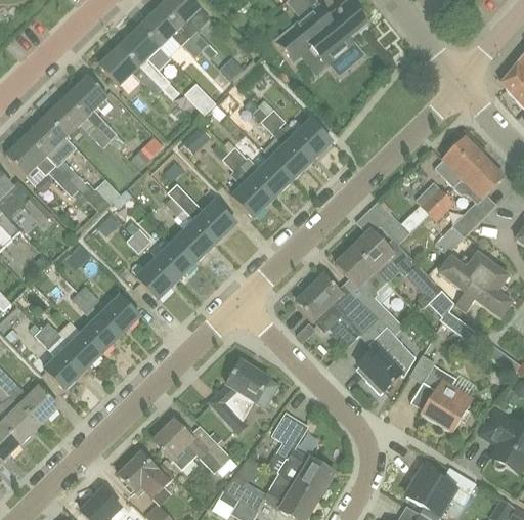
[(165,2),(159,7),(179,28),(187,36),(202,50),(209,59),(216,52),(197,32),(209,18),(191,0),(167,0),(165,2)]
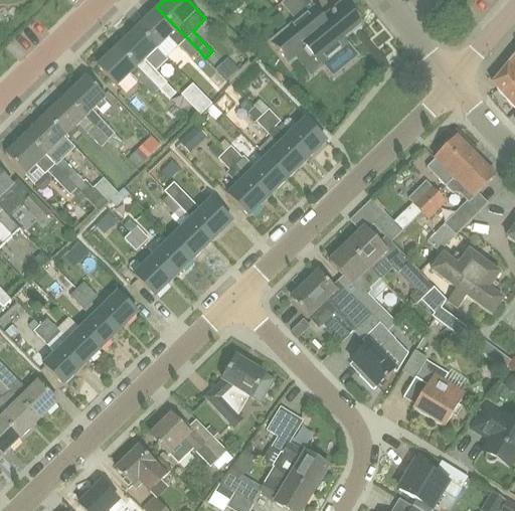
[(286,0),(281,4),(295,21),(313,6),(308,0),(286,0)]
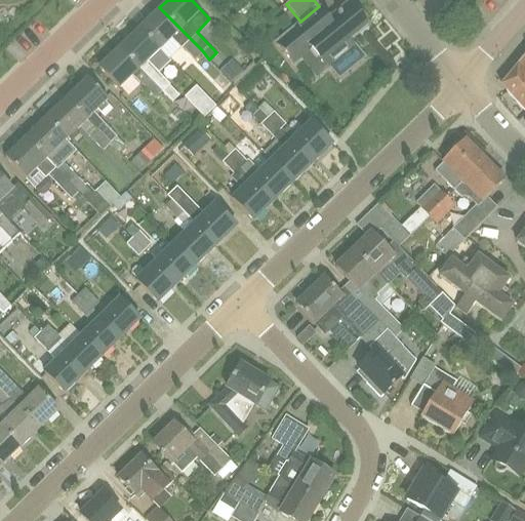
[(351,4),(349,1),(328,17),(319,6),(300,22),(277,40),(294,62),(312,47),(326,64),(328,63),(338,75),(364,54),(350,37),(361,28),(366,23),(361,15),(364,12),(355,1),(351,4)]
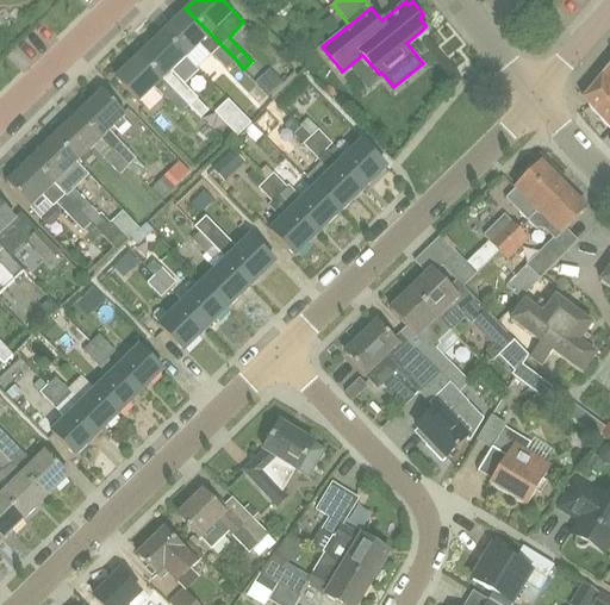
[(218,42),(209,32),(185,8),(162,31),(186,55),(199,42),(210,54),(212,51),(226,67),(235,58),(218,42)]
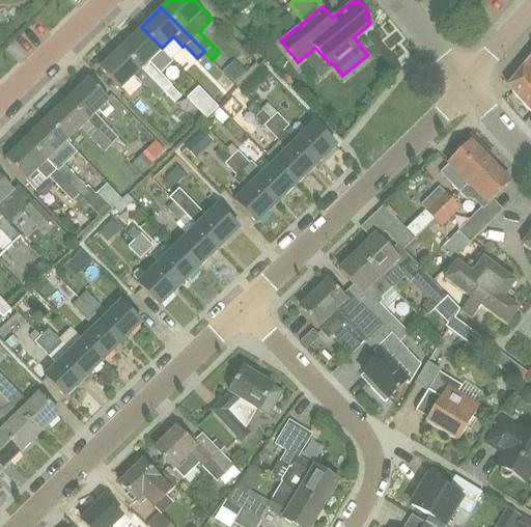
[(162,48),(141,27),(131,37),(127,40),(121,46),(164,90),(171,83),(161,73),(148,60),(162,48)]
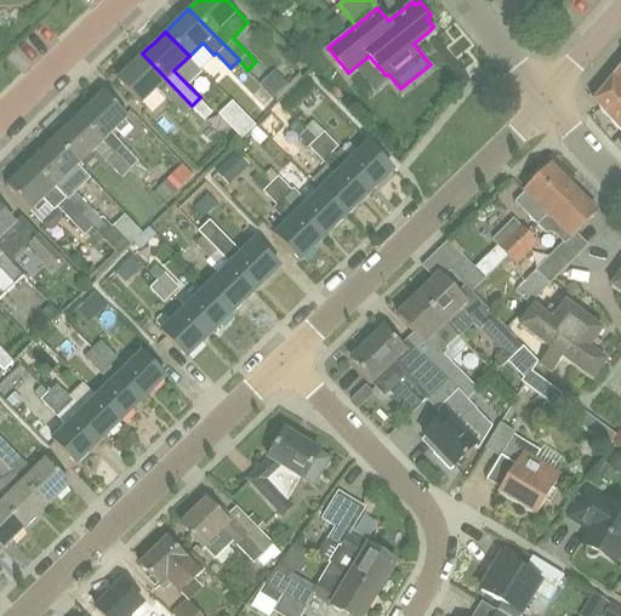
[(200,67),(214,55),(203,43),(189,56),(200,67)]
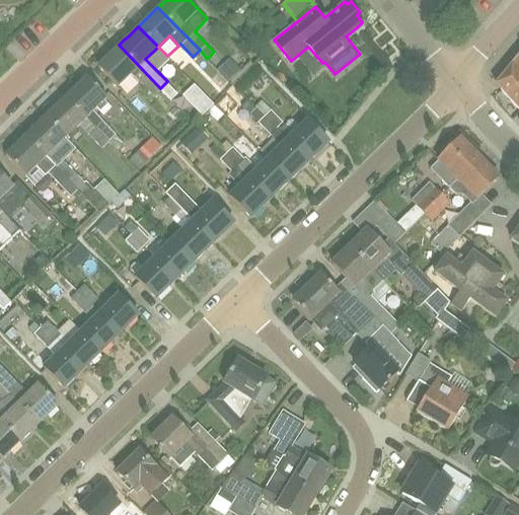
[(153,95),(160,88),(119,45),(95,68),(115,88),(131,72),(144,85),(153,95)]
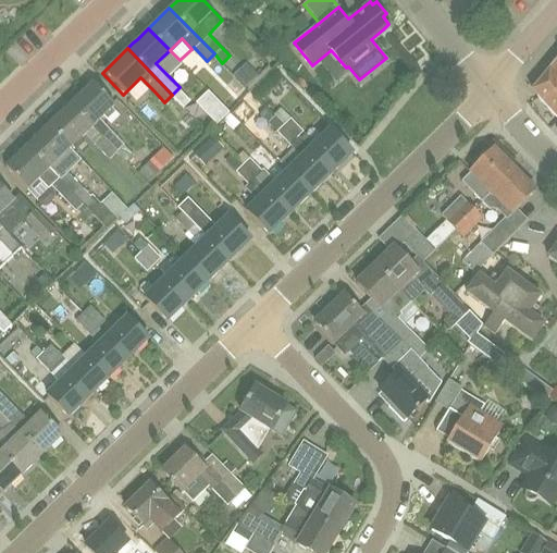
[(156,63),(169,76),(172,72),(182,63),(180,60),(170,50),(156,63)]
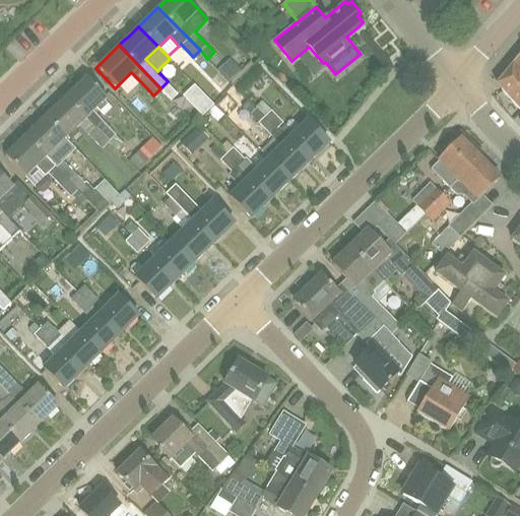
[(519,56),(498,82),(519,106),(519,56)]
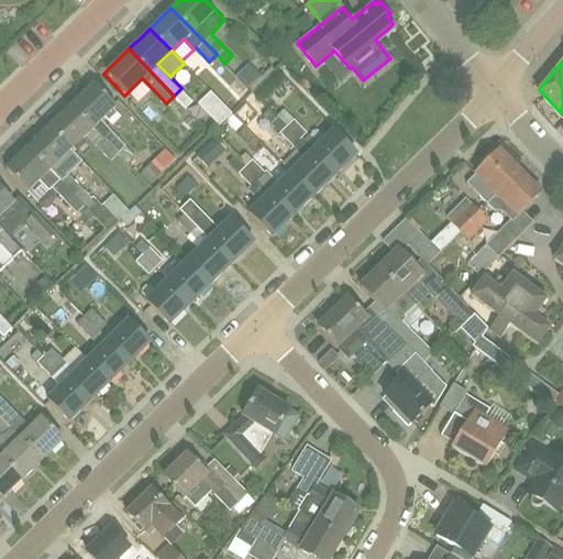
[(249,63),(236,75),(247,87),(261,75),(249,63)]
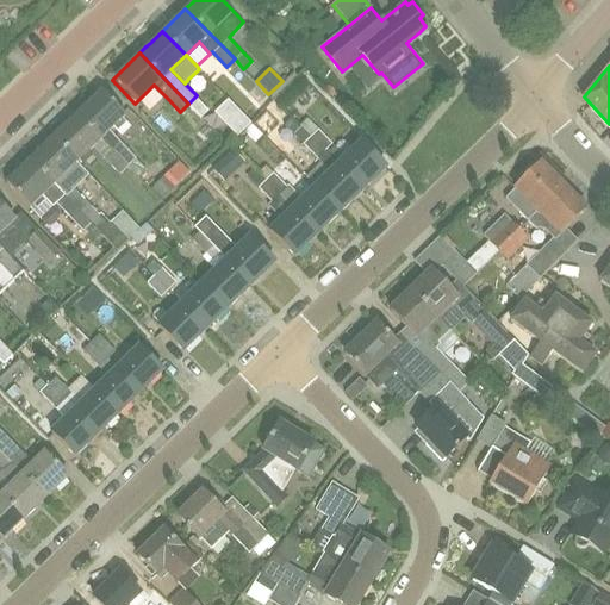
[(87,104),(78,113),(128,164),(136,156),(110,129),(124,113),(101,89),(87,104)]
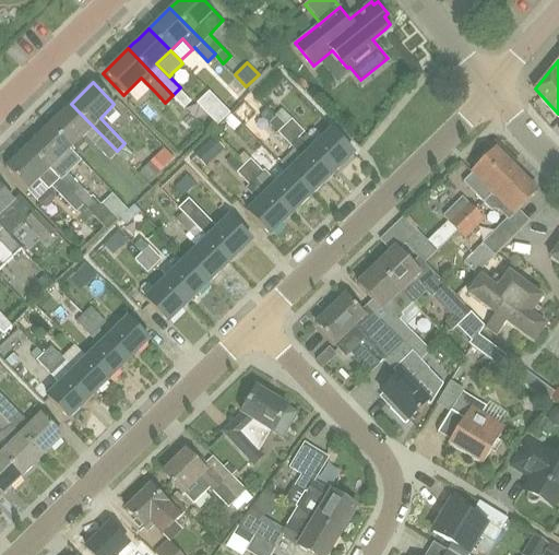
[(180,87),(173,95),(185,107),(192,99),(180,87)]
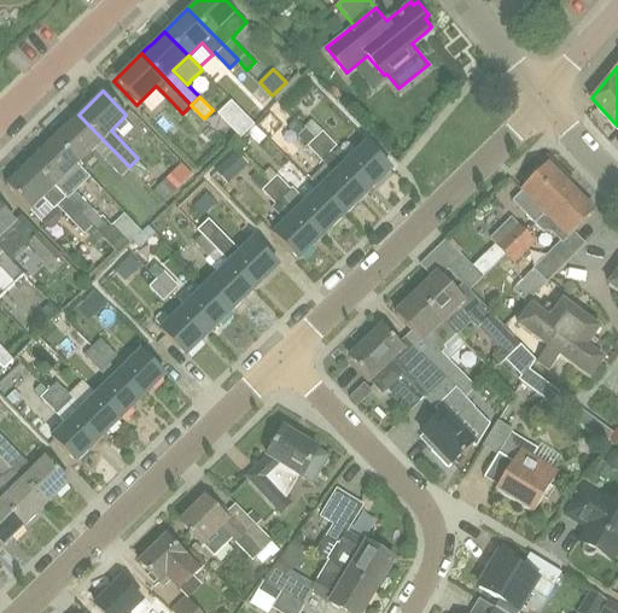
[(231,99),(217,114),(239,138),(246,130),(254,123),(231,99)]
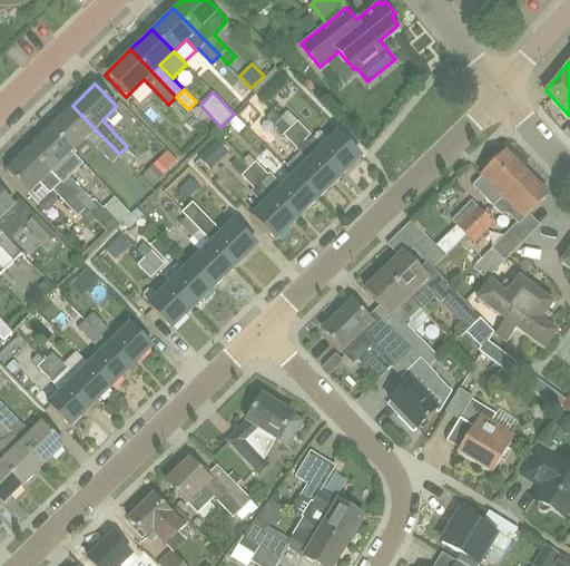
[(112,160),(119,154),(72,106),(50,127),(71,149),(86,135),(95,145),(96,144),(112,160)]
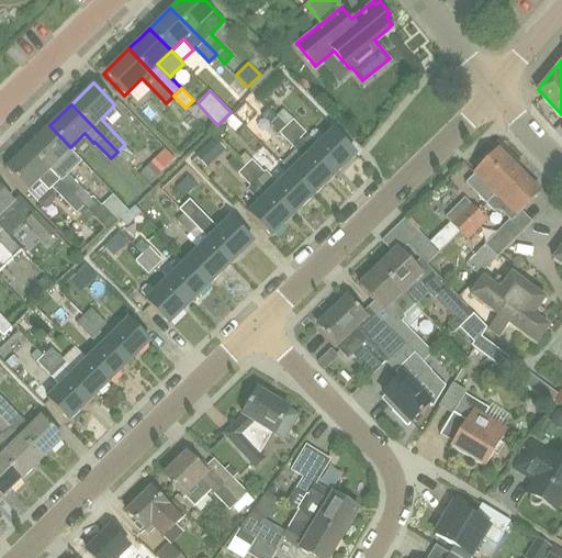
[(261,113),(270,122),(277,115),(276,114),(268,107),(261,113)]
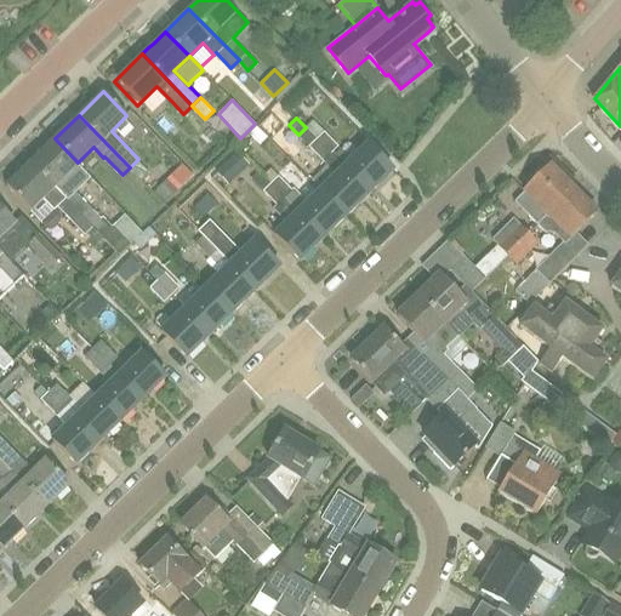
[(315,137),(323,129),(313,119),(305,126),(306,127),(315,137)]
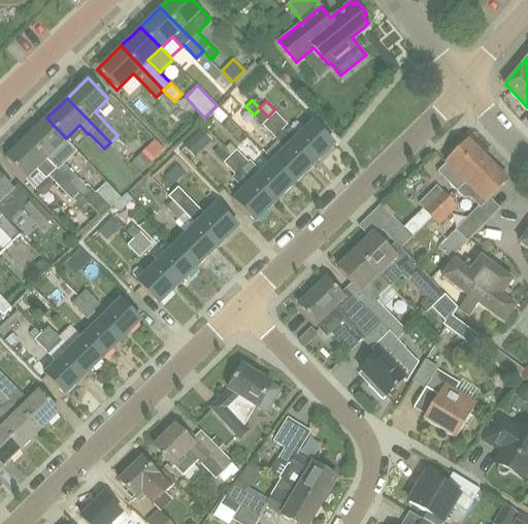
[(210,111),(222,123),(230,115),(219,103),(217,105),(210,111)]
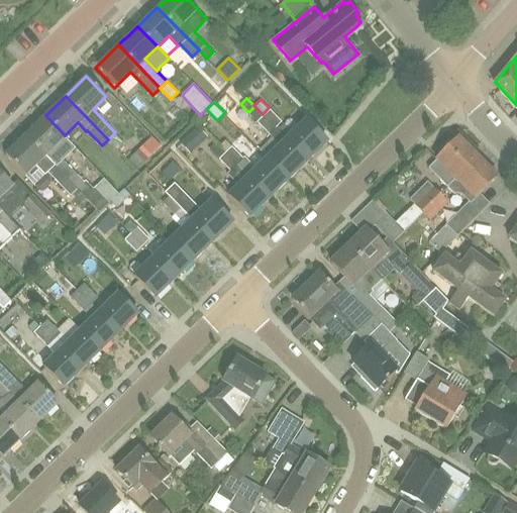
[(248,112),(256,120),(263,114),(254,106),(248,112)]
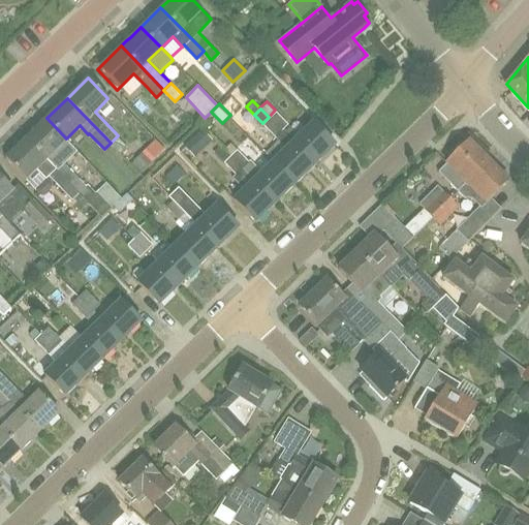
[(275,110),(269,117),(281,129),(288,123),(275,110)]
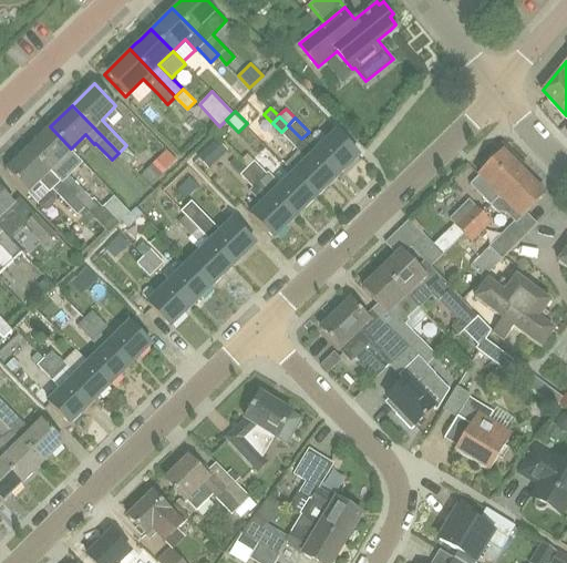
[(307,157),(292,171),(316,195),(331,181),(337,175),(313,151),(301,139),(288,125),(281,132),(298,149),(307,157)]
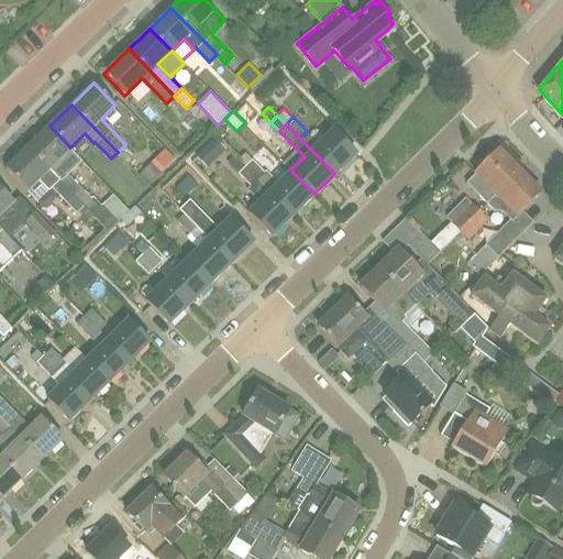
[(81,157),(70,148),(50,125),(28,146),(84,205),(86,208),(108,231),(114,225),(121,219),(130,210),(124,204),(112,192),(100,204),(92,195),(90,197),(68,174),(84,161),(81,157)]
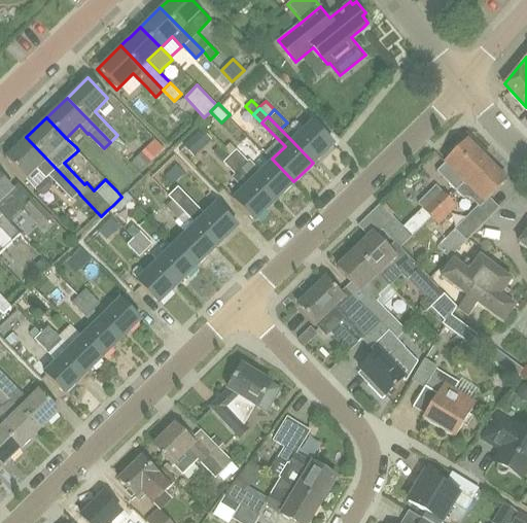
[(291,140),(313,163),(313,162),(316,160),(320,155),(332,143),(311,120),(311,121),(291,140)]
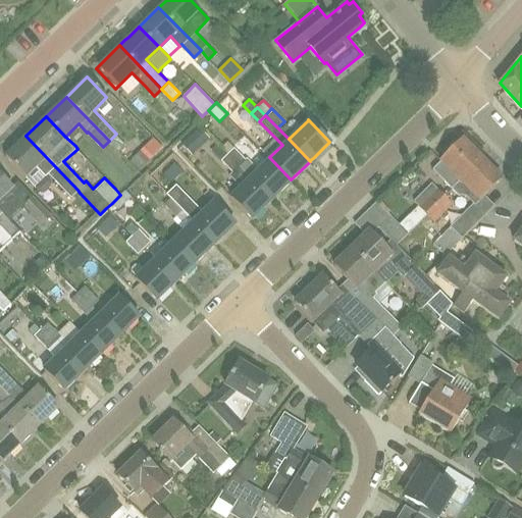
[(199,126),(180,144),(192,155),(210,138),(199,126)]
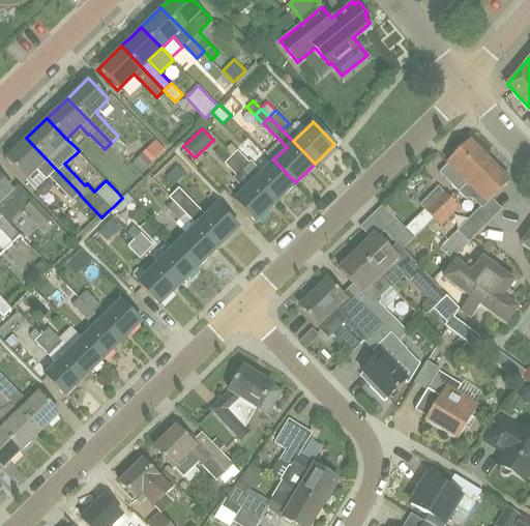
[(438,170),(459,190),(489,161),(481,153),(486,150),(469,133),(452,149),(457,152),(443,166),(438,170)]
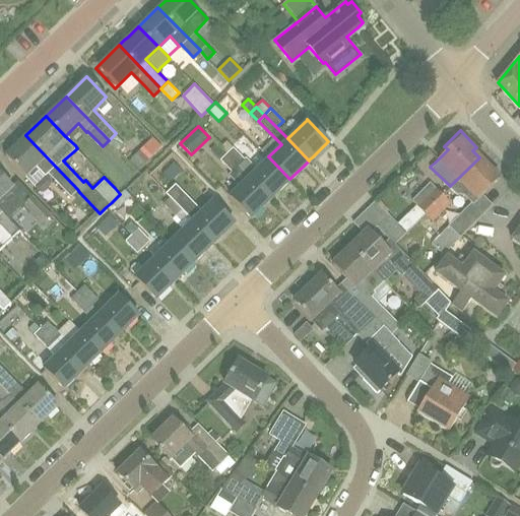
[(119,150),(126,143),(116,133),(109,140),(119,150)]
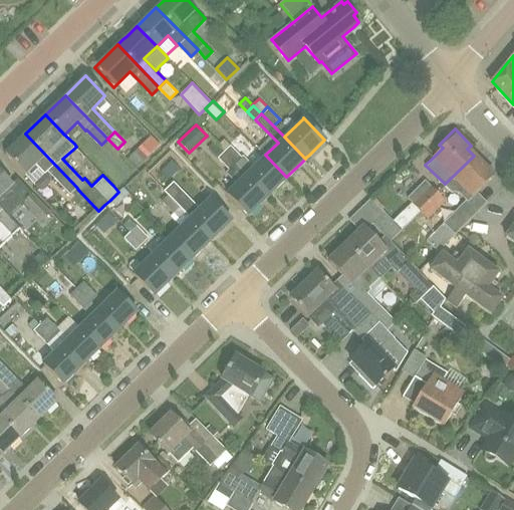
[(69,193),(76,187),(25,134),(22,137),(5,153),(25,173),(34,183),(43,174),(47,170),(69,193)]
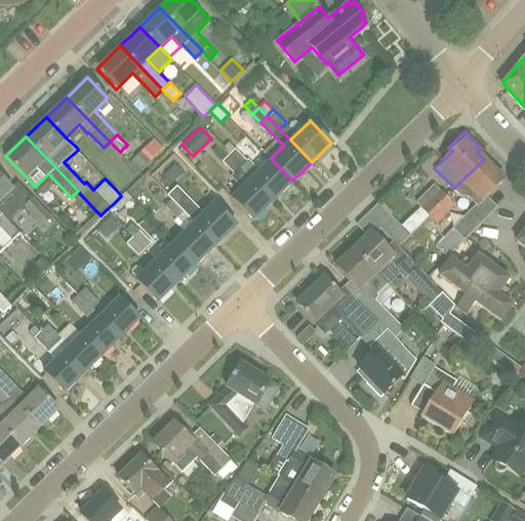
[(140,151),(151,161),(164,148),(154,137),(140,151)]
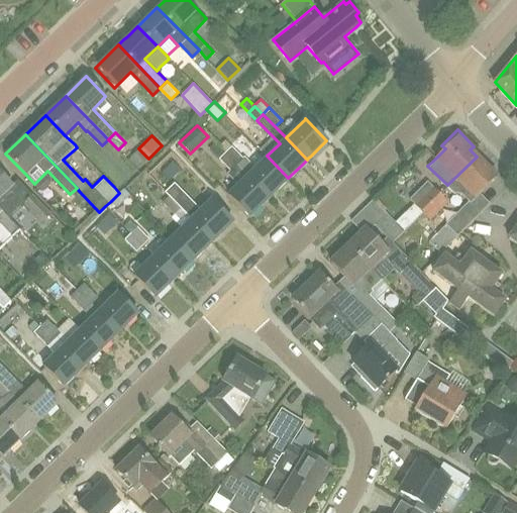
[(272,135),(260,147),(267,156),(280,143),(272,135)]
